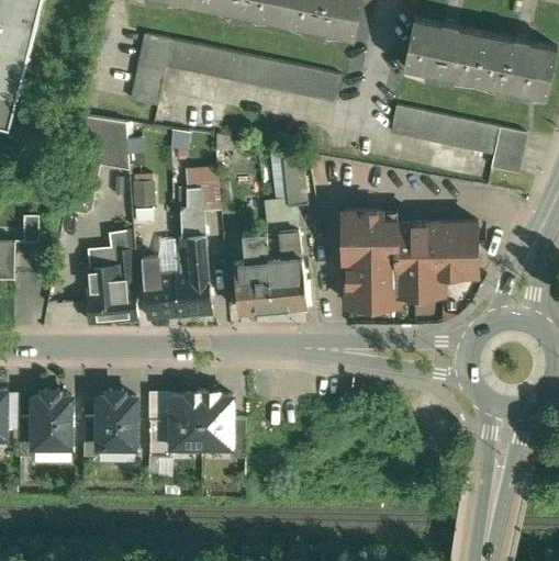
[(0,123),(8,125),(38,0),(0,0),(0,123)]
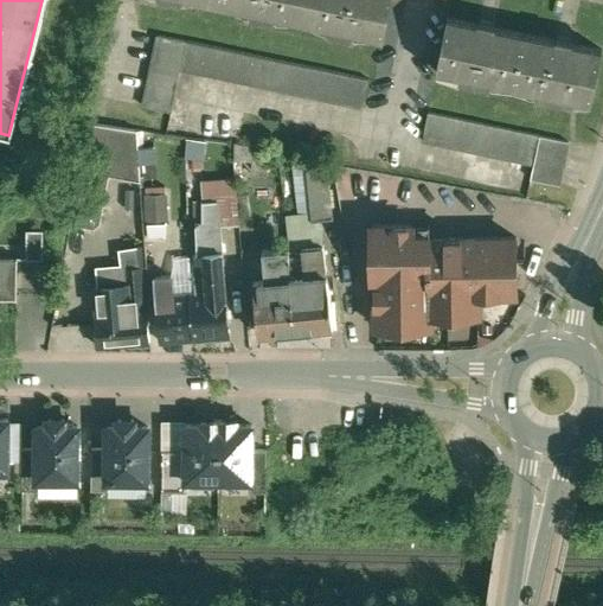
[(219,0),(219,2),(249,10),(249,13),(270,18),(271,13),(327,26),(326,31),(347,34),(348,31),(382,37),(389,0),(219,0)]
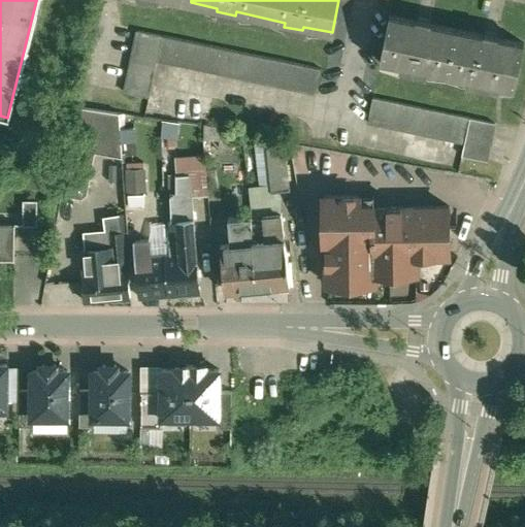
[(483,37),(428,26),(428,25),(417,22),(416,24),(390,19),(381,59),(401,64),(400,68),(422,73),(423,68),(466,77),(465,81),(494,89),(495,85),(512,88),(521,45),(494,39),(495,38),(483,35),(483,37)]
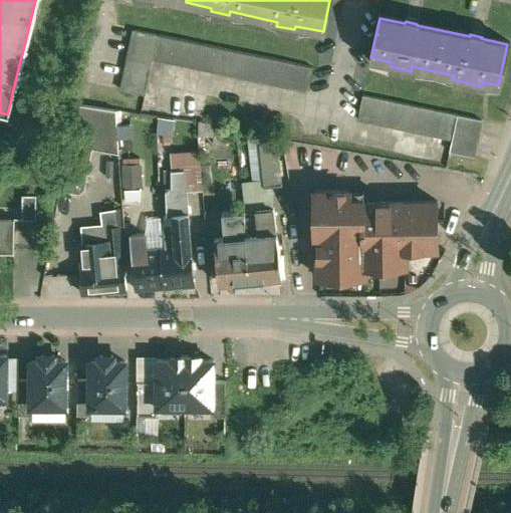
[(133,31),(120,91),(144,95),(152,60),(157,35),(133,31)]
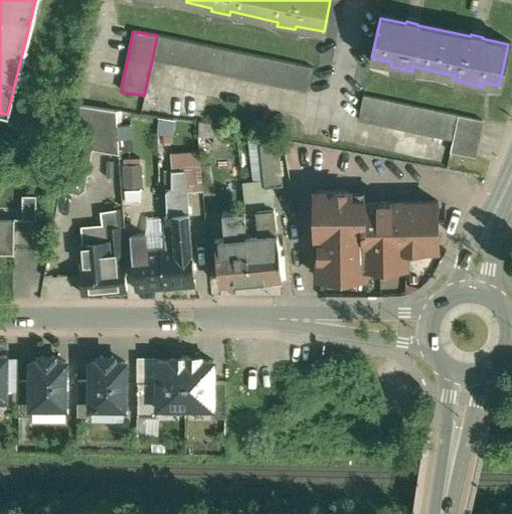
[(310,68),(157,35),(152,60),(305,93),(310,68)]
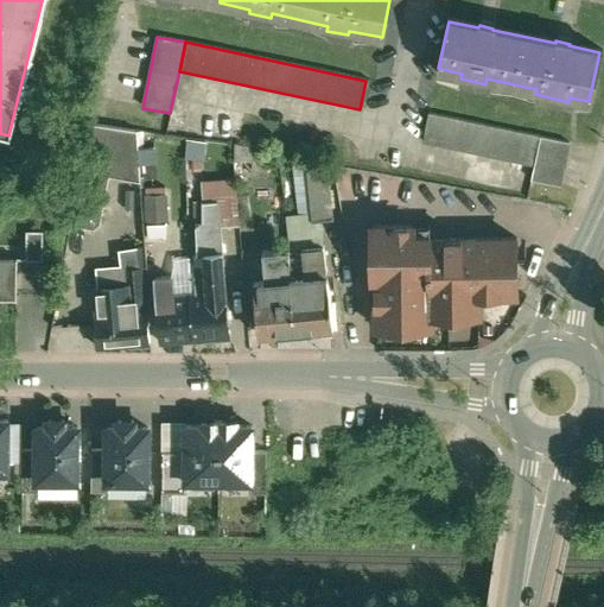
[(539,137),(427,114),(421,143),(533,166),(539,137)]
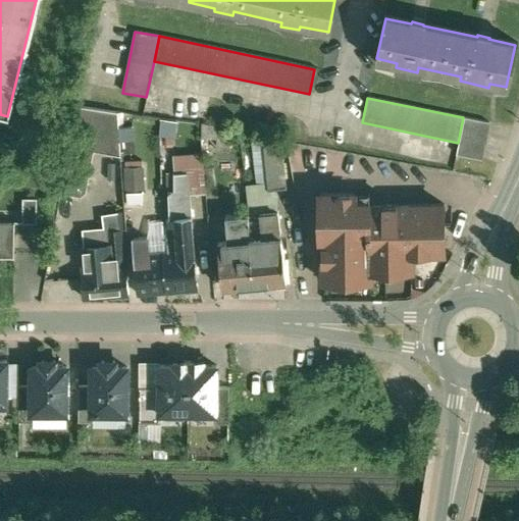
[(116,113),(75,106),(59,193),(79,196),(84,192),(92,151),(119,155),(116,113)]
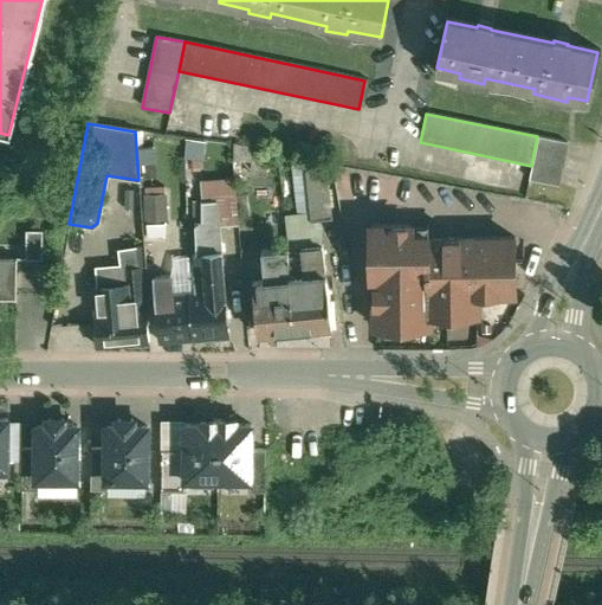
[(565,143),(537,136),(531,166),(529,180),(555,185),(565,143)]
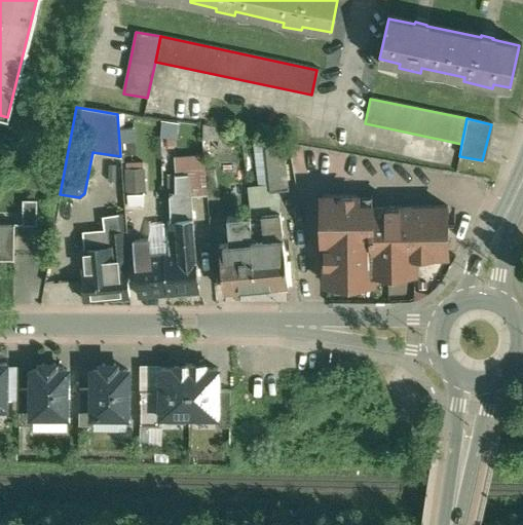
[(175,122),(160,121),(159,136),(175,137),(175,122)]
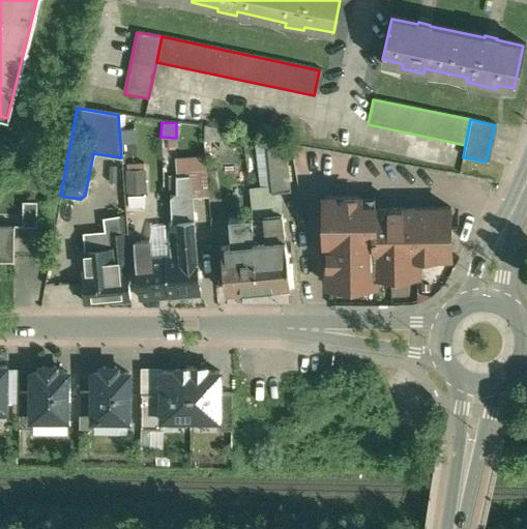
[(230,131),(204,126),(202,125),(203,127),(204,140),(220,138),(218,153),(231,153),(231,131),(230,130),(230,131)]
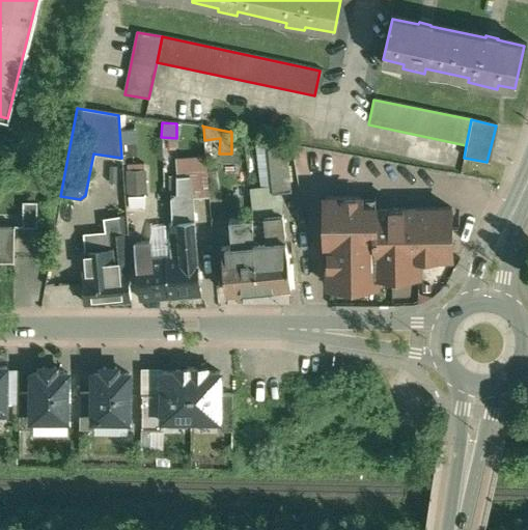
[(283,146),(270,143),(266,142),(271,193),(289,191),(289,188),(287,188),(283,146)]
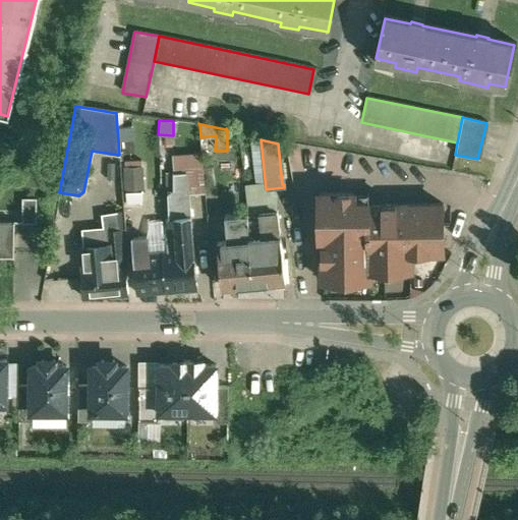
[(121,203),(141,203),(141,163),(121,163),(121,203)]
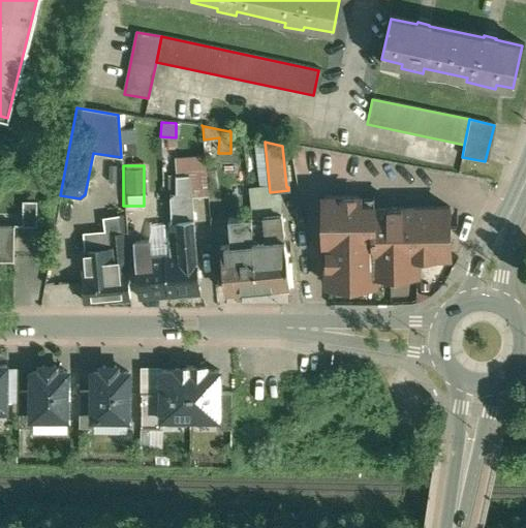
[(187,176),(176,177),(177,194),(171,194),(174,222),(179,222),(180,236),(172,237),(173,251),(175,251),(175,254),(164,255),(166,296),(198,292),(188,176),(187,176)]
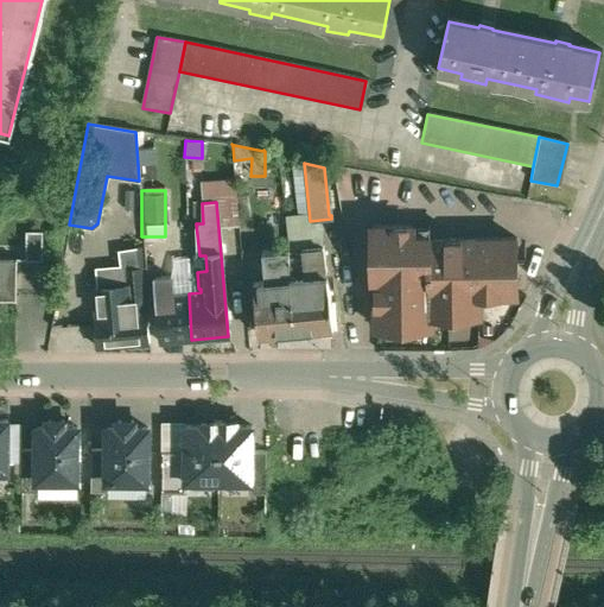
[(428,225),(369,226),(370,270),(374,270),(375,328),(430,327),(430,315),(478,314),(478,293),(516,293),(515,238),(430,239),(428,225)]
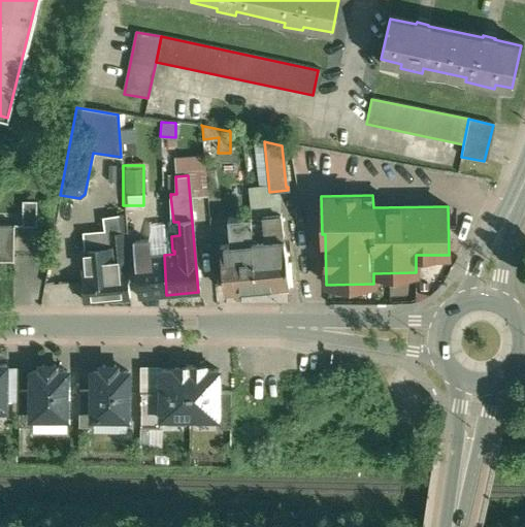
[(35,226),(35,202),(22,202),(22,225),(13,225),(13,227),(35,226)]
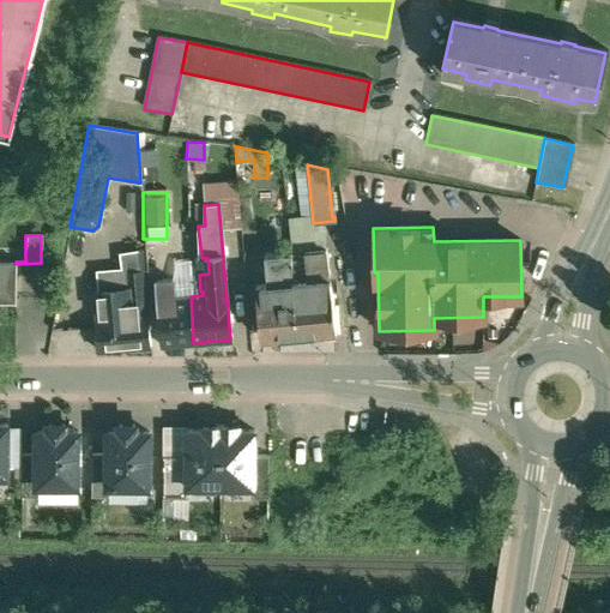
[(305,252),(290,253),(290,252),(264,254),(266,284),(254,286),(259,337),(336,330),(332,290),(331,290),(325,248),(305,251),(305,252)]
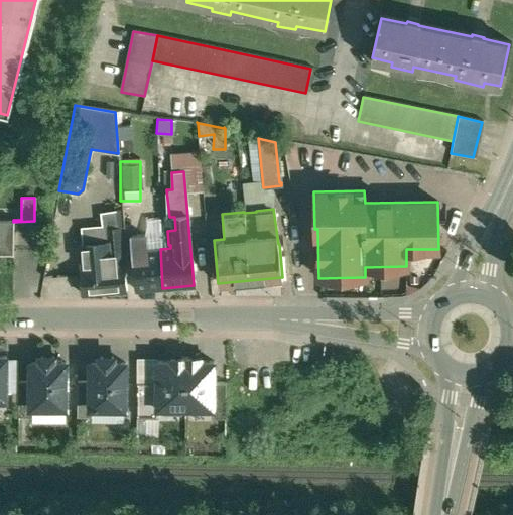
[(13,220),(0,220),(0,253),(12,254),(13,222),(13,220)]
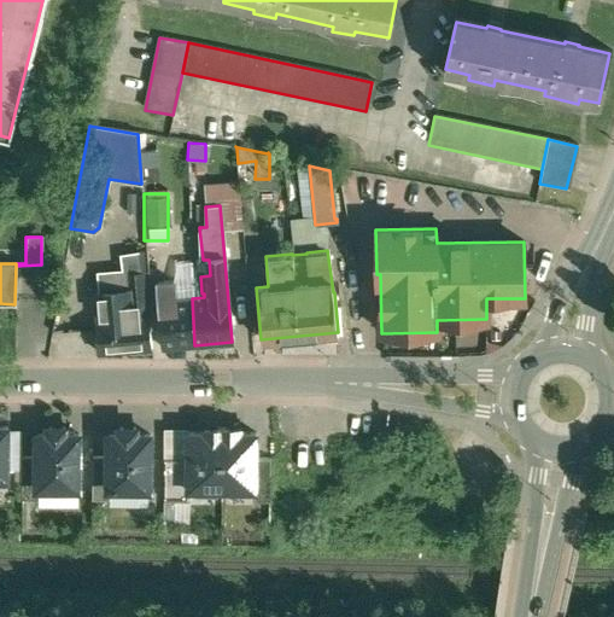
[(144,272),(123,274),(128,320),(94,322),(97,354),(151,349),(144,272)]
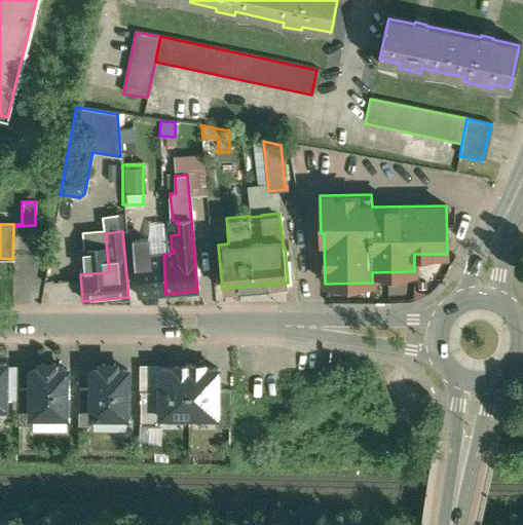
[(163,254),(148,255),(147,240),(133,241),(137,296),(165,294),(163,254)]
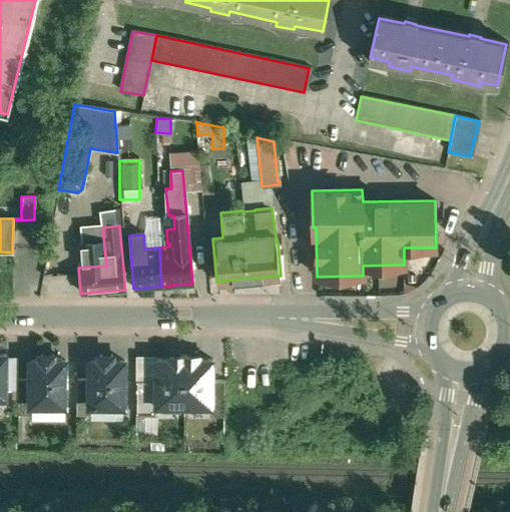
[(64,361),(52,361),(52,355),(39,355),(39,361),(30,361),(30,379),(30,405),(31,405),(64,405),(64,361)]
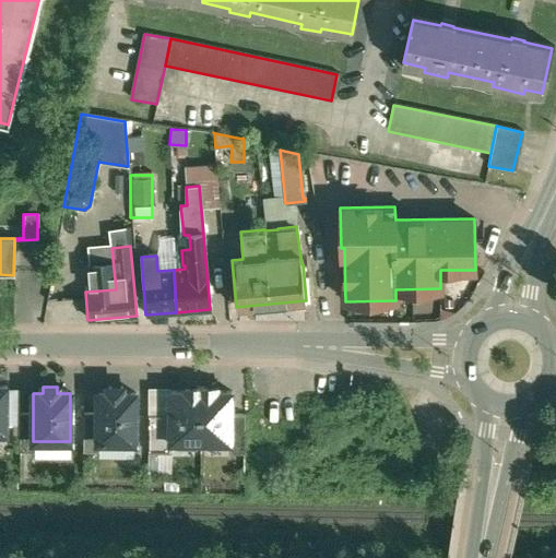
[(121,387),(107,387),(107,393),(97,393),(97,413),(97,441),(98,441),(134,441),(134,393),(121,393),(121,387)]
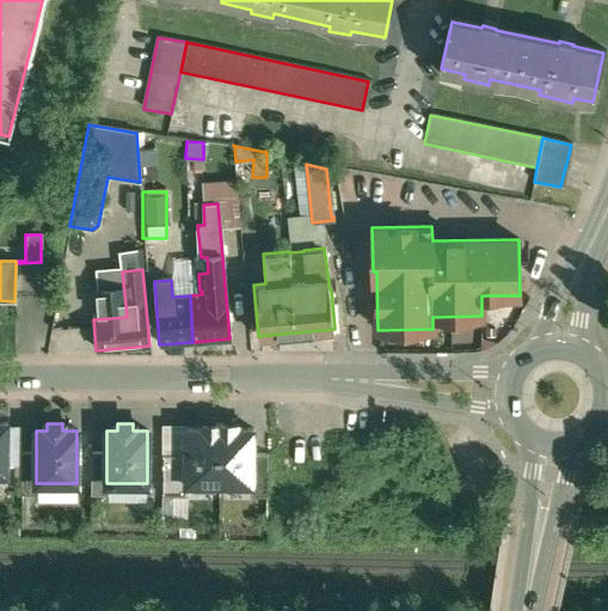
[(202,429),(185,429),(185,453),(185,484),(186,484),(219,484),(219,425),(202,425),(202,429)]
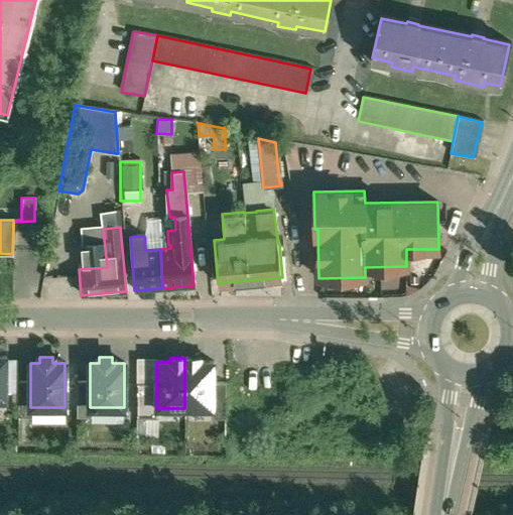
[(200,362),(200,358),(184,358),(184,408),(212,408),(213,408),(213,382),(213,362),(200,362)]
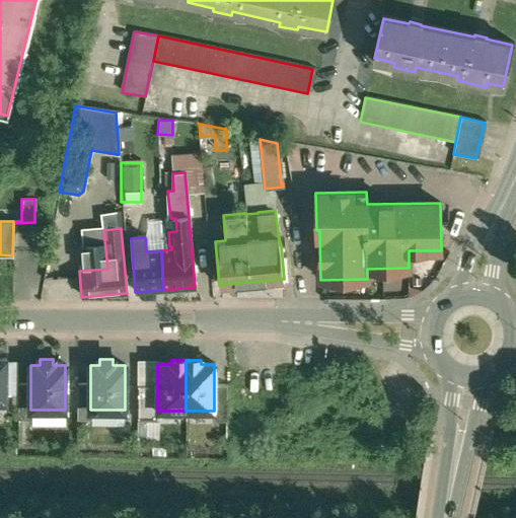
[(30,383),(17,383),(17,419),(31,420),(31,410),(30,410),(30,383)]
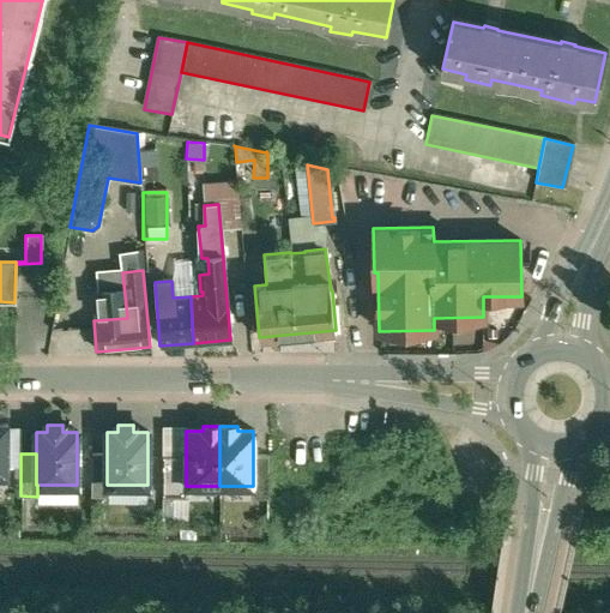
[(107,454),(91,454),(90,497),(108,497),(108,485),(107,485),(107,454)]
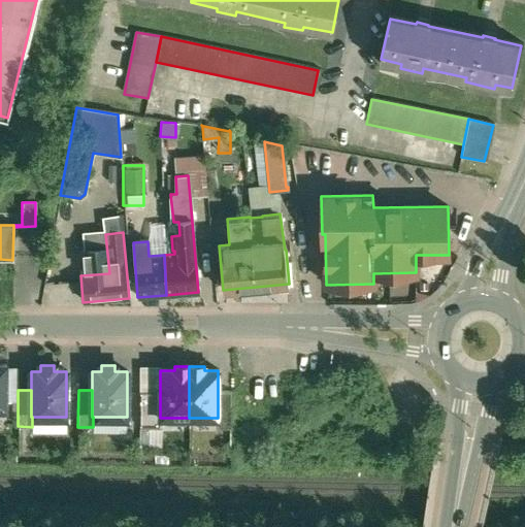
[(160,391),(139,391),(139,428),(161,428),(161,418),(160,418),(160,391)]
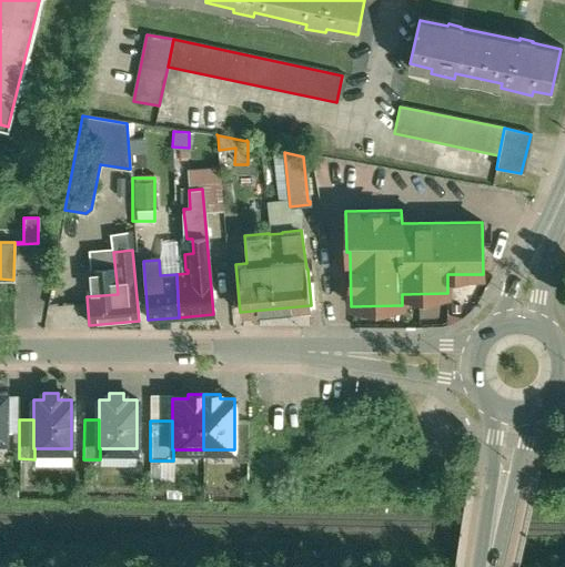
[(248,421),(234,421),(234,449),(233,449),(233,461),(248,461),(248,421)]
